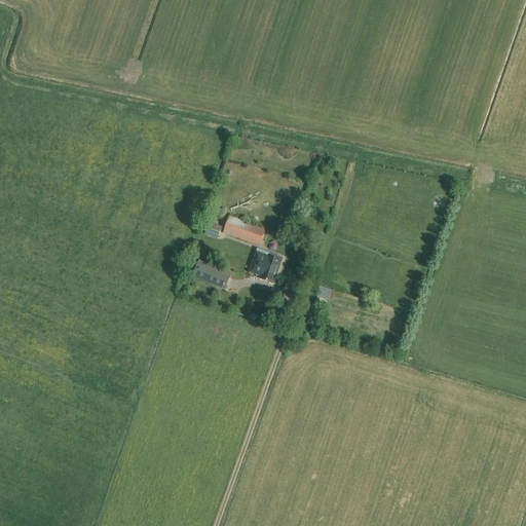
[(350,161),(349,170),(365,172),(366,163),(350,161)]
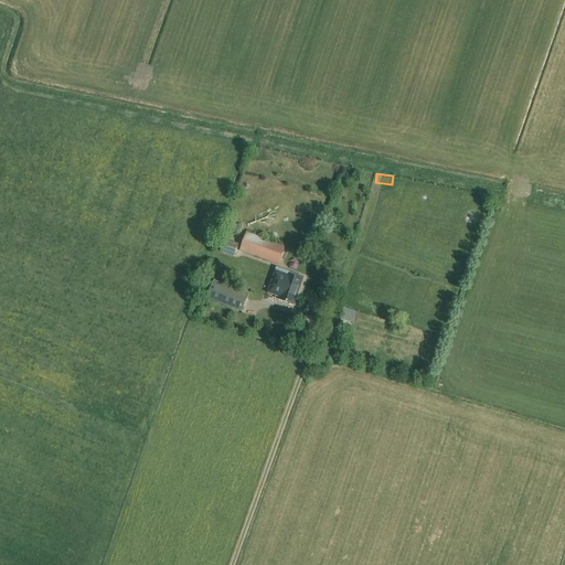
[(278,265),(285,247),(247,233),(241,252),(278,265)]
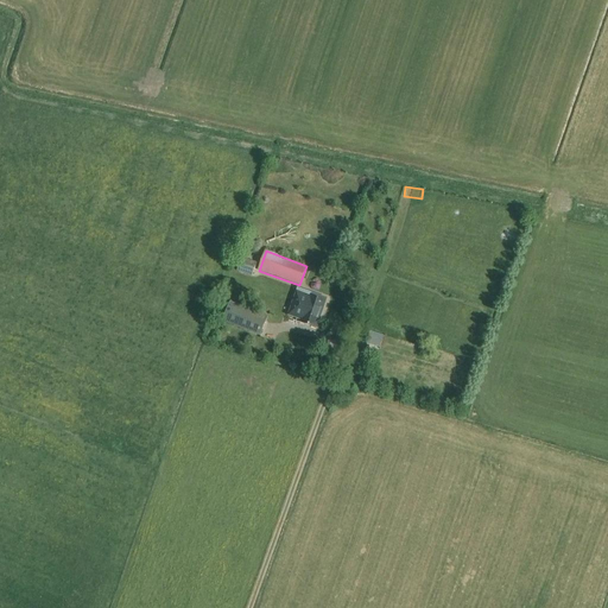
[(252,276),(257,264),(242,259),(238,271),(252,276)]
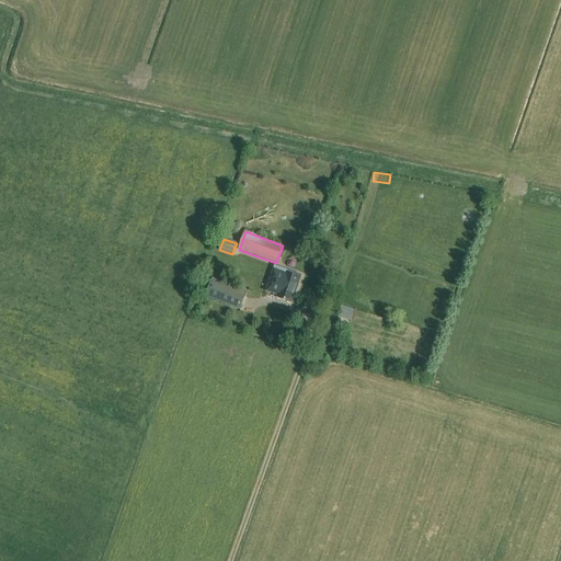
[(300,279),(287,275),(288,270),(275,265),(265,292),(275,295),(275,297),(293,302),(300,279)]
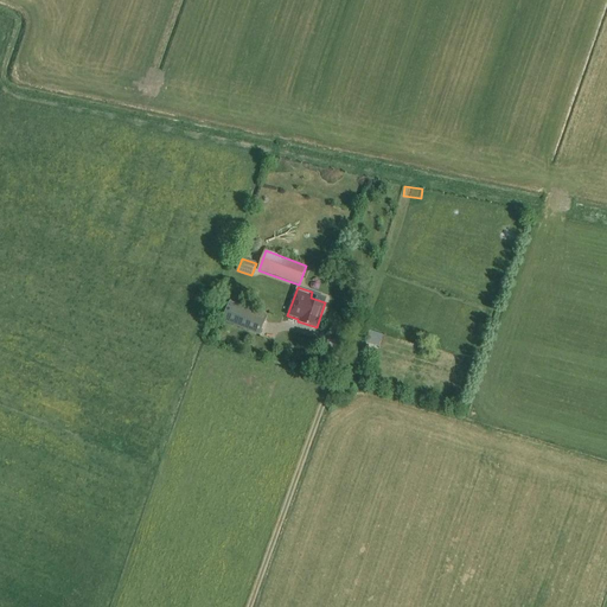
[(264,313),(237,304),(230,301),(223,321),(260,336),(267,317),(264,315),(264,313)]
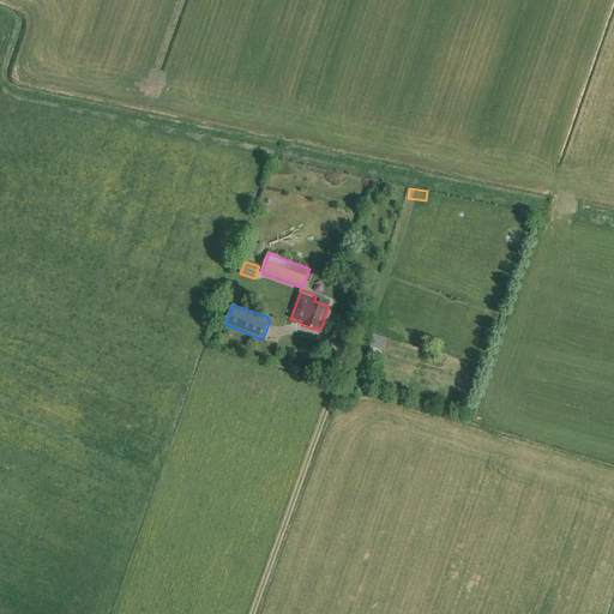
All buildings are outlined.
